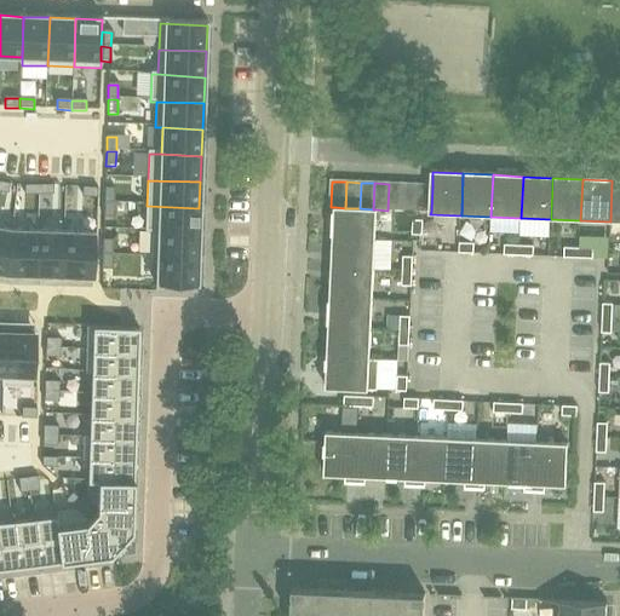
[(389,184),(388,211),(402,211),(403,184),(389,184)]
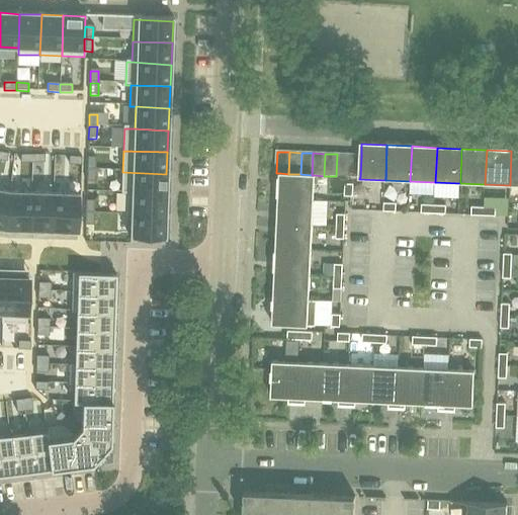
[(337,154),(336,176),(348,177),(349,155),(337,154)]
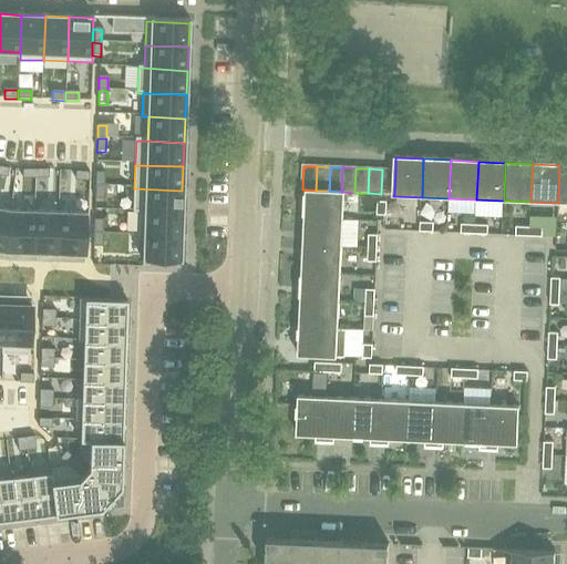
[(382,170),(381,194),(394,194),(395,171),(395,170),(382,170)]
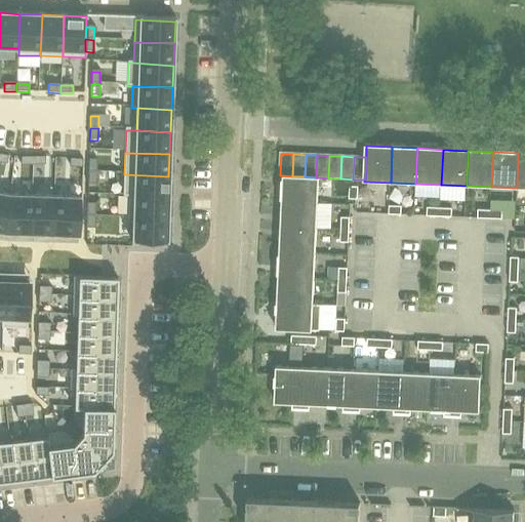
[(21,158),(21,166),(33,167),(33,159),(21,158)]
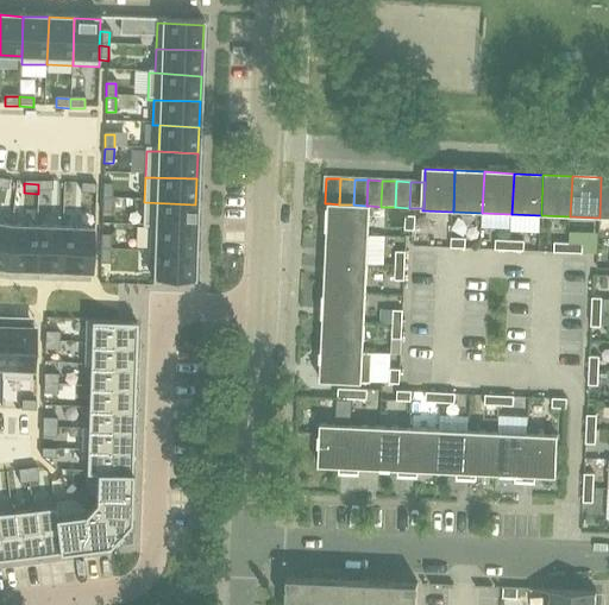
[(38,184),(38,194),(52,194),(52,184),(38,184)]
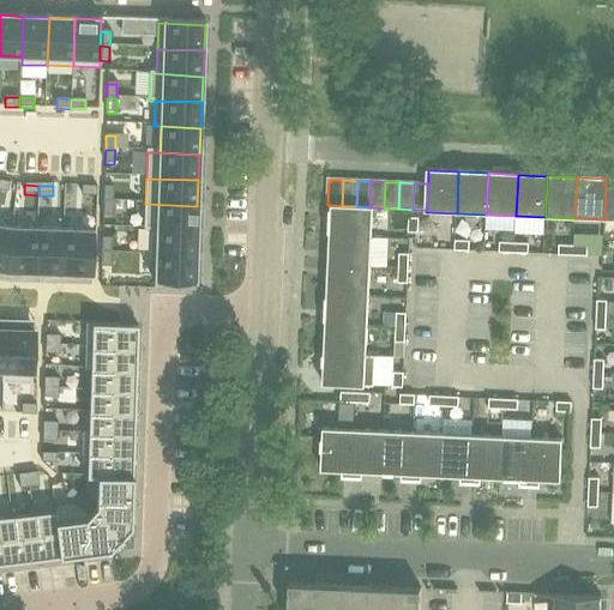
[(82,187),(82,197),(96,197),(96,187),(82,187)]
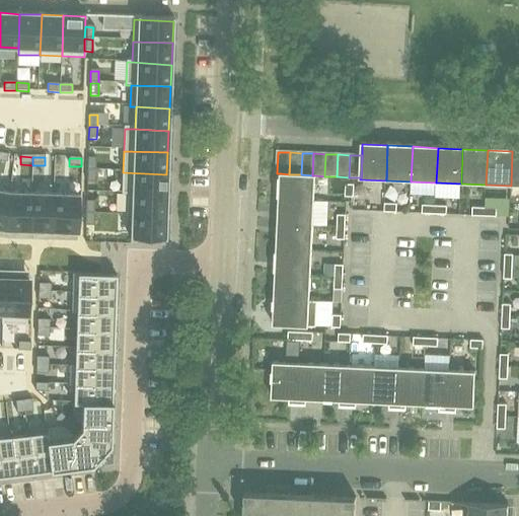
[(87,158),(87,170),(95,170),(95,158),(87,158)]
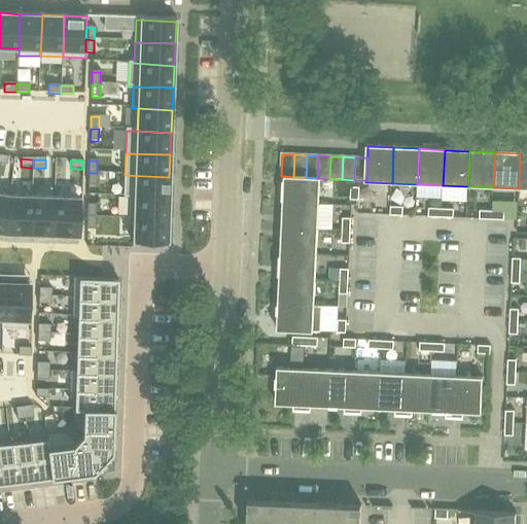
[(89,173),(89,185),(97,185),(97,173),(89,173)]
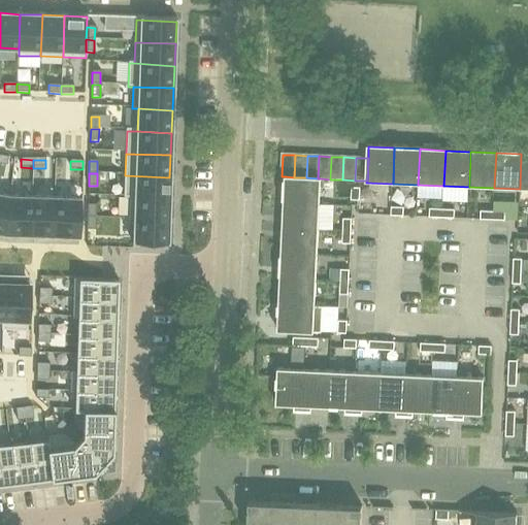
[(125,175),(124,198),(129,198),(168,199),(169,177),(125,175)]
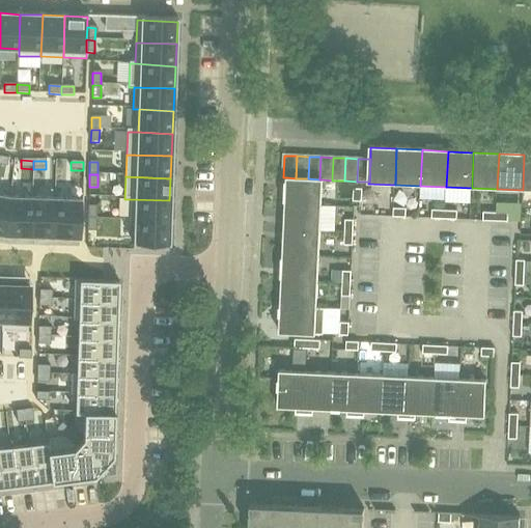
[(287,177),(286,204),(322,206),(323,179),(319,179),(308,178),(296,178),(287,177)]
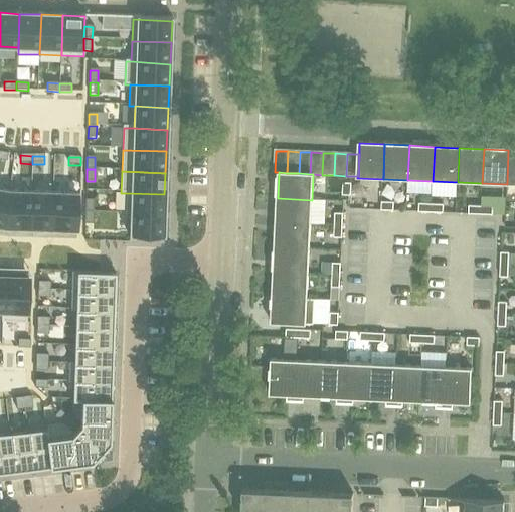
[(342,185),(341,196),(351,196),(351,185),(342,185)]
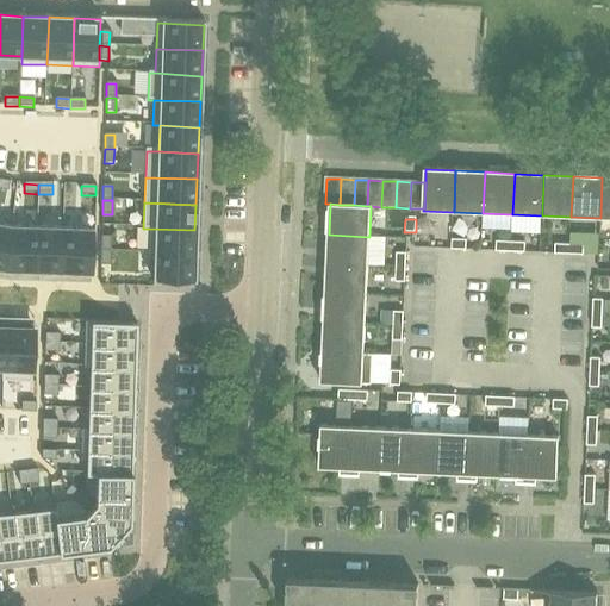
[(0,225),(0,269),(7,272),(12,229),(0,225)]
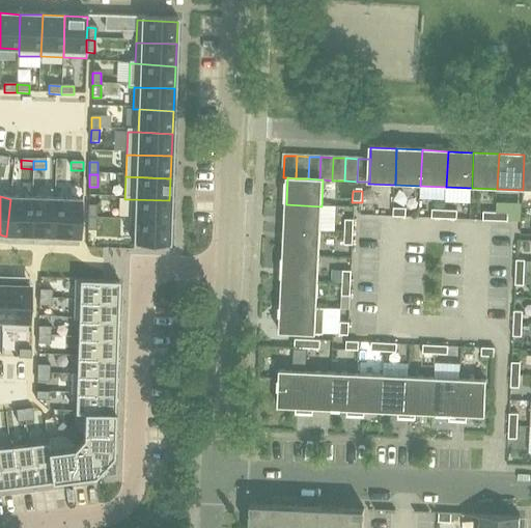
[(10,199),(6,237),(31,238),(32,200),(10,199)]
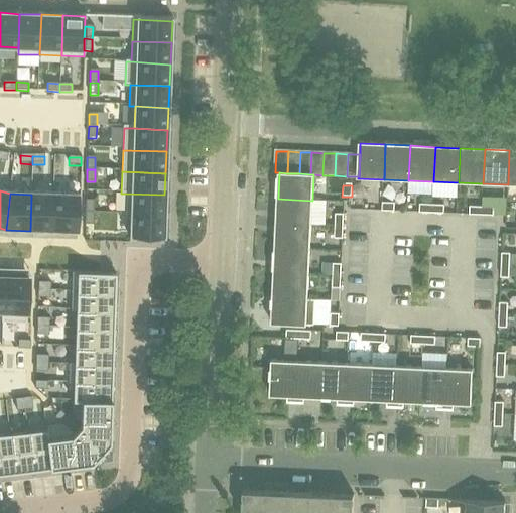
[(126,194),(125,215),(129,215),(163,217),(164,195),(126,194)]
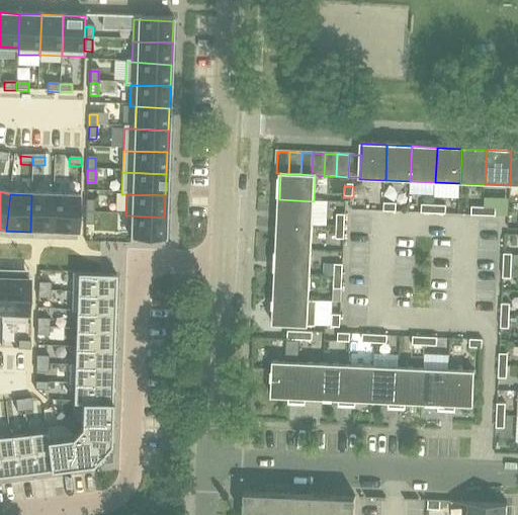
[(31,195),(30,232),(52,232),(54,195),(31,195)]
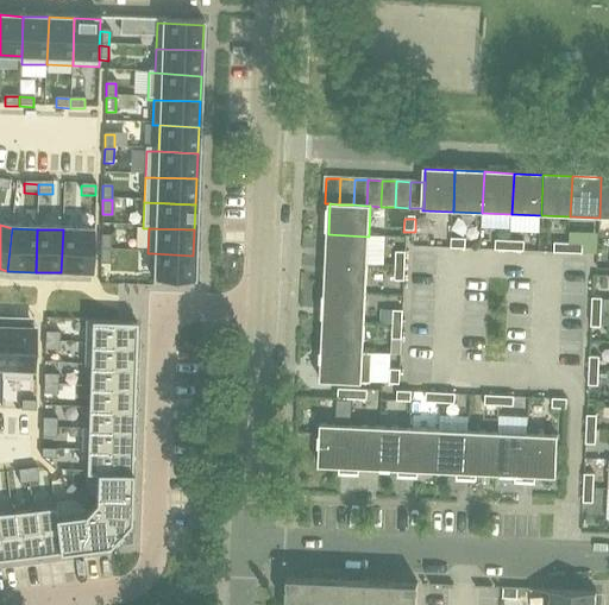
[(63,229),(61,272),(89,273),(92,231),(63,229)]
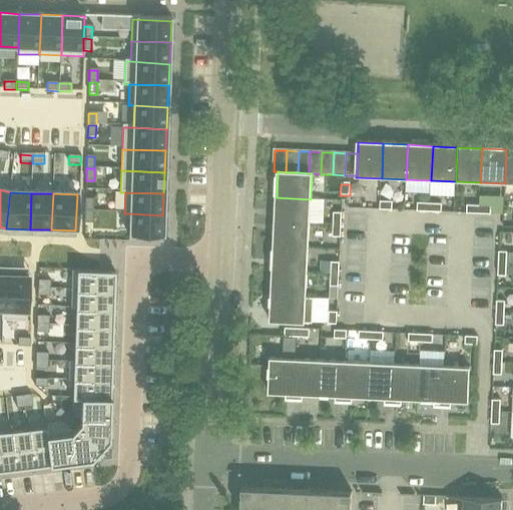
[(277,197),(276,222),(310,224),(311,199),(277,197)]
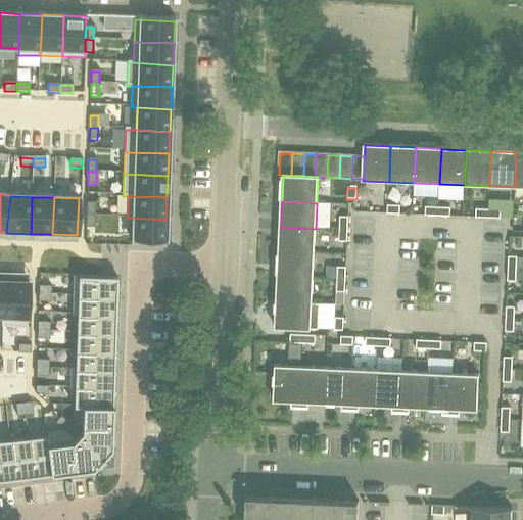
[(87,203),(87,216),(95,216),(95,204),(87,203)]
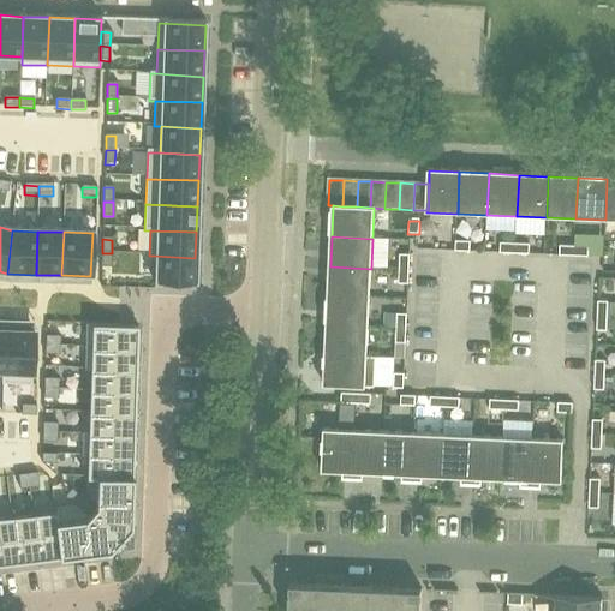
[(457,243),(455,252),(471,252),(472,243),(457,243)]
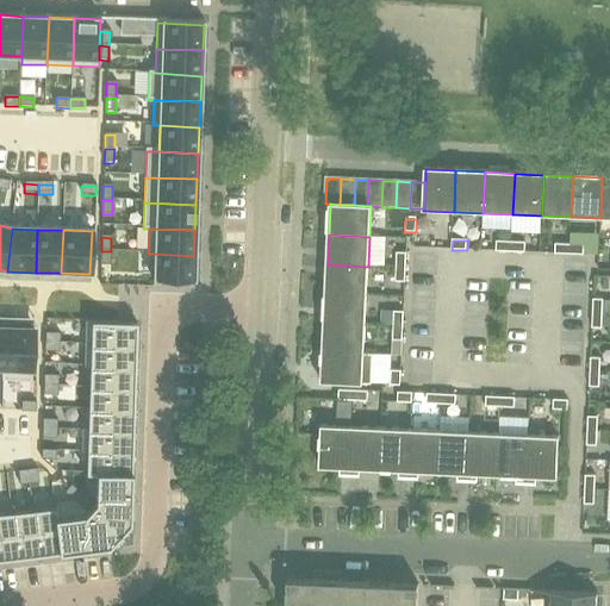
[(496,242),(496,251),(511,252),(511,243),(496,242)]
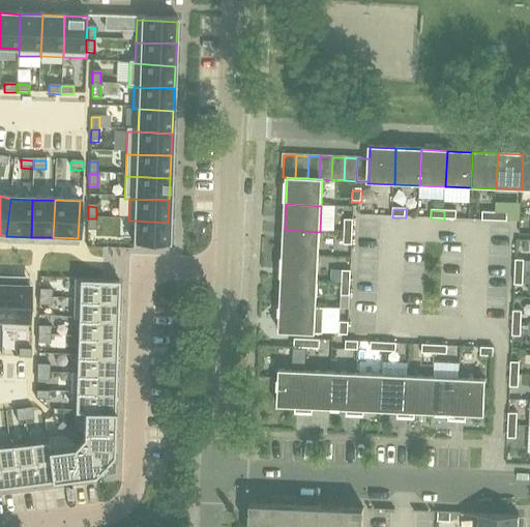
[(444,211),(444,220),(457,220),(458,211),(444,211)]
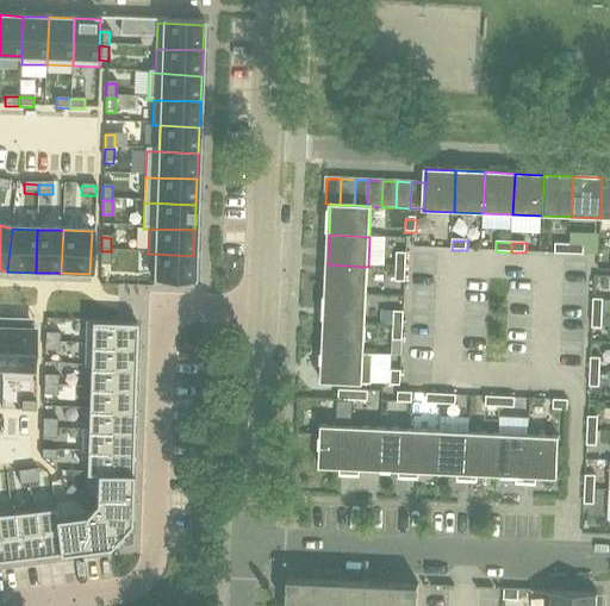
[(554,244),(554,254),(570,255),(570,245),(554,244)]
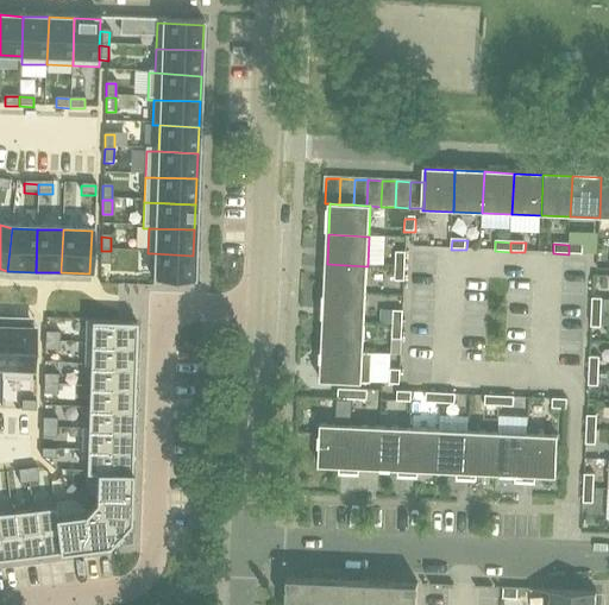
[(569,245),(569,254),(584,256),(584,246),(569,245)]
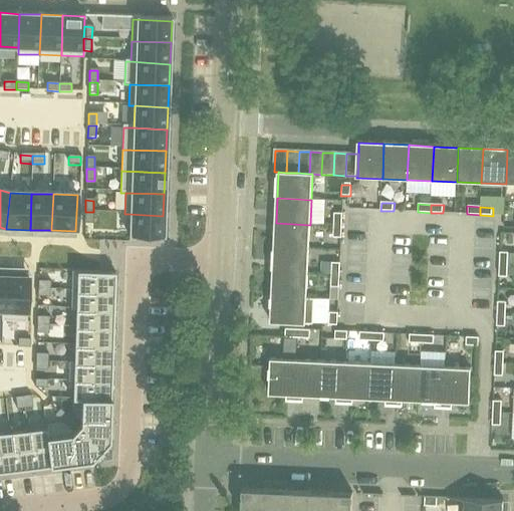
[(85,212),(84,224),(92,225),(93,212),(85,212)]
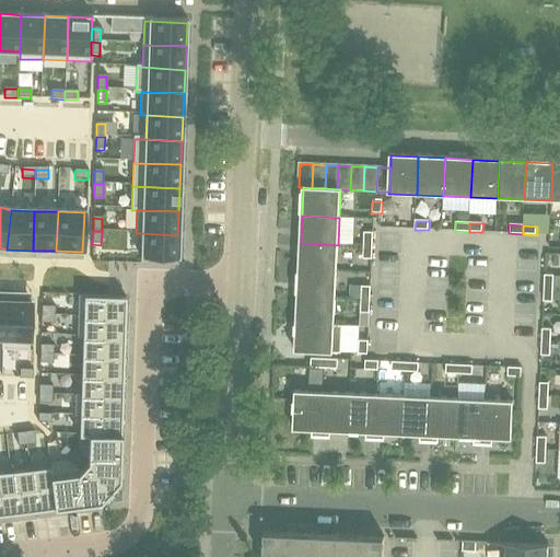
[(364,232),(364,246),(373,246),(373,233),(364,232)]
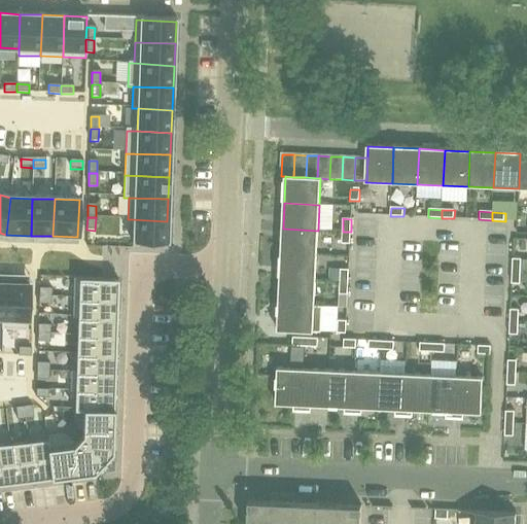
[(132,219),(131,242),(166,243),(167,221),(132,219)]
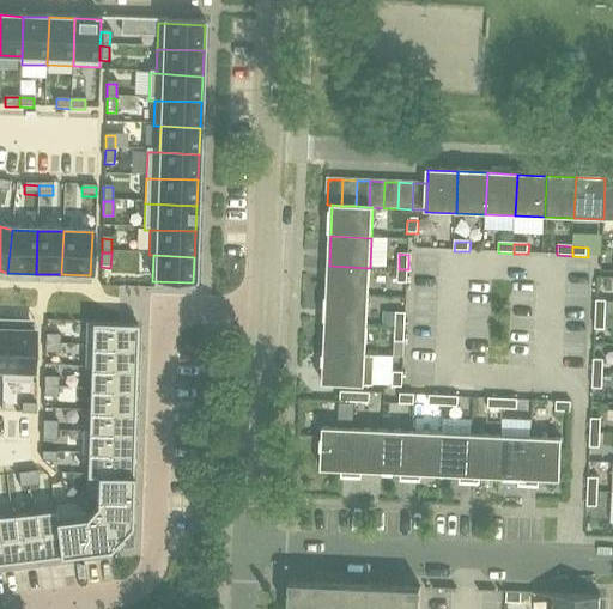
[(329,266),(328,294),(369,297),(370,268),(329,266)]
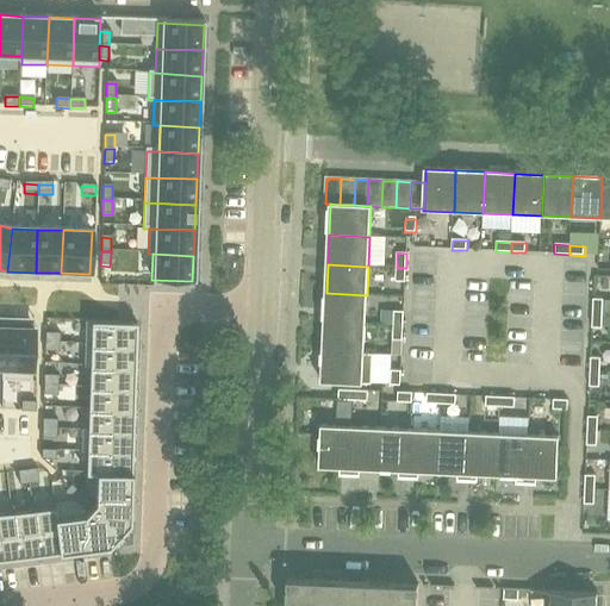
[(397,268),(396,282),(405,282),(406,268),(397,268)]
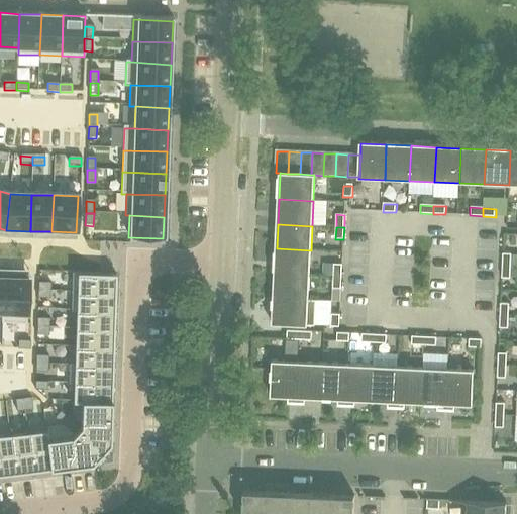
[(277,248),(275,274),(309,276),(311,250),(277,248)]
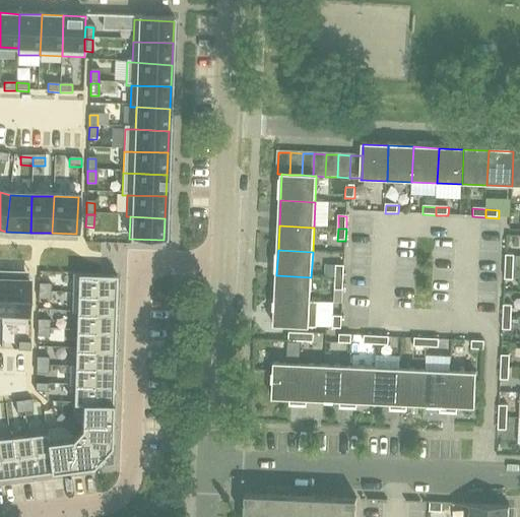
[(514,256),(506,256),(506,268),(514,269),(514,256)]
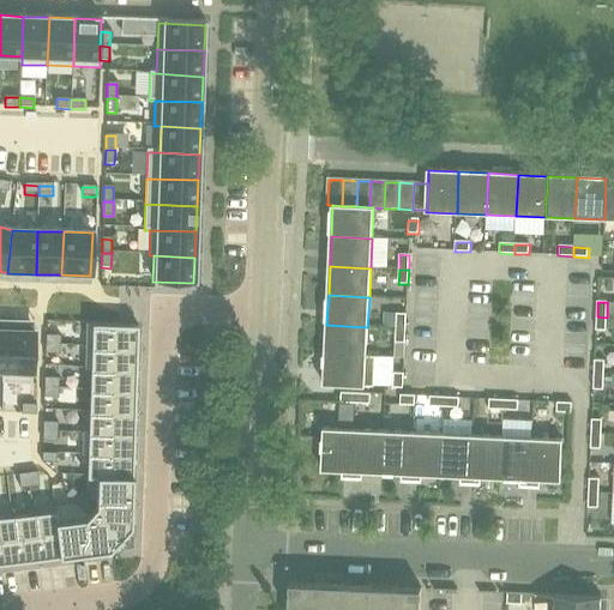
[(397,313),(396,328),(405,328),(407,314),(397,313)]
